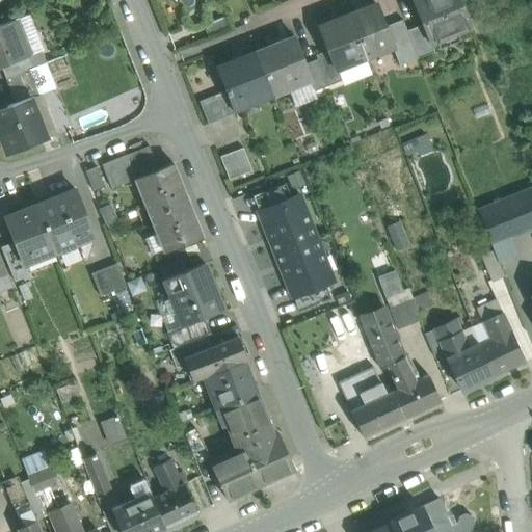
[(411,0),(422,25),(429,44),(431,44),(471,27),(459,0),(411,0)]
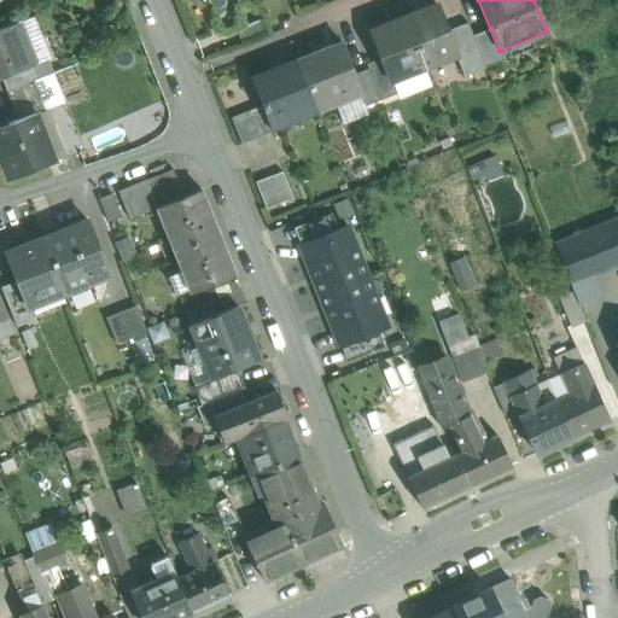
[(421,12),(414,16),(414,15),(406,17),(425,68),(456,56),(456,54),(448,31),(437,5),(433,6),(431,5),(423,9),(421,12)]
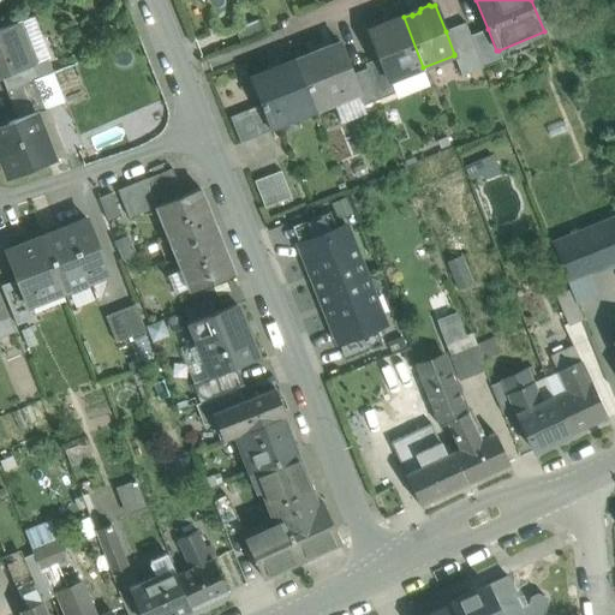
[(404,17),(388,23),(386,22),(375,27),(374,29),(369,31),(380,58),(388,81),(390,79),(423,67),(404,17)]
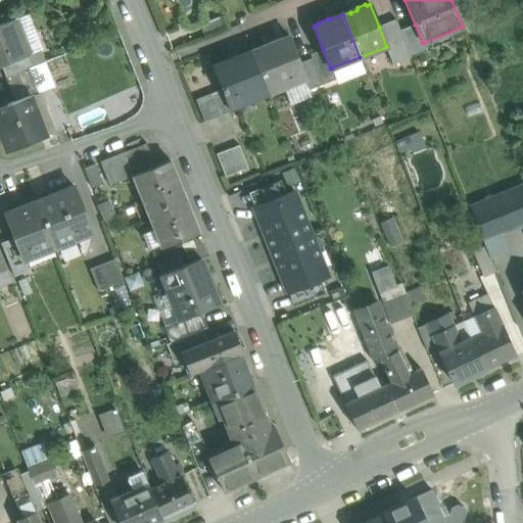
[(223,16),(200,26),(204,37),(227,28),(223,16)]
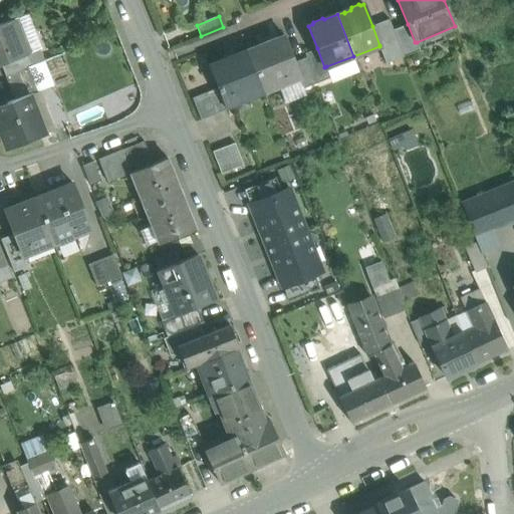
[(14,19),(0,24),(0,64),(1,64),(24,55),(28,54),(14,19)]
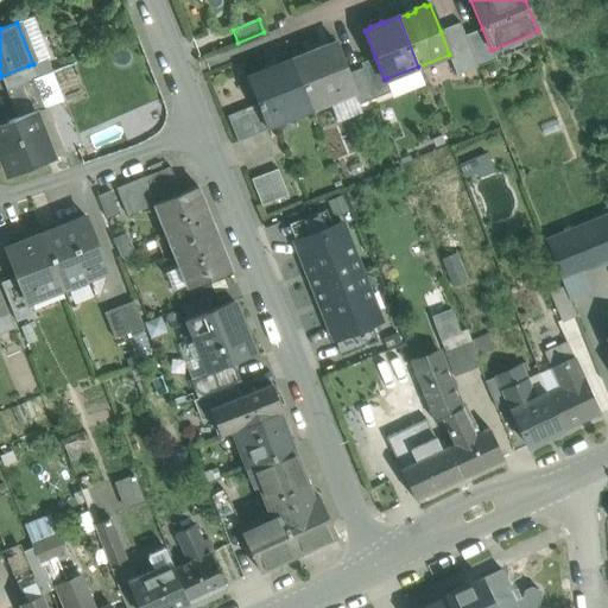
[(460,23),(441,31),(449,54),(449,55),(456,75),(477,68),(464,36),(466,36),(460,23)]
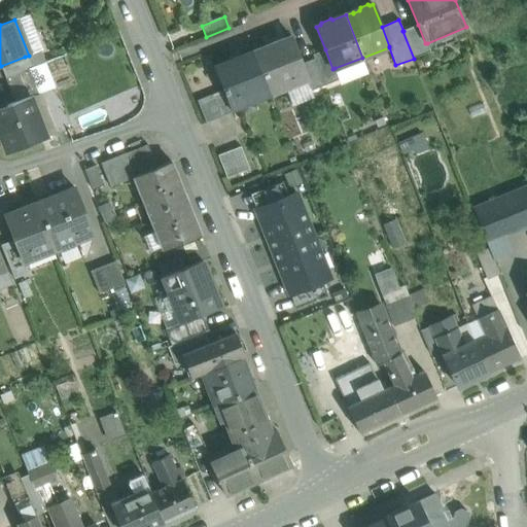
[(403,31),(402,31),(414,59),(430,51),(427,43),(425,43),(418,25),(403,31)]
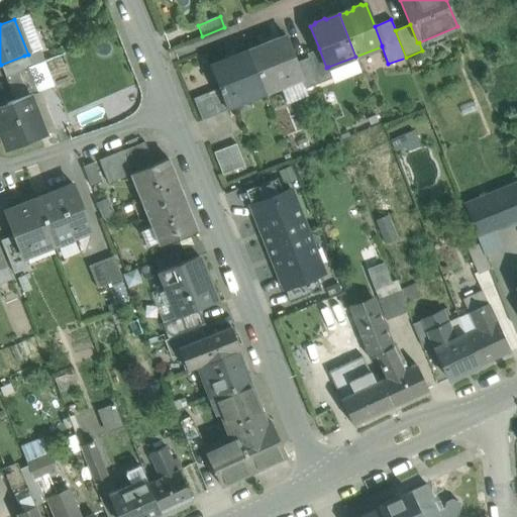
[(286,35),(248,50),(266,95),(303,81),(304,81),(297,63),(286,35)]
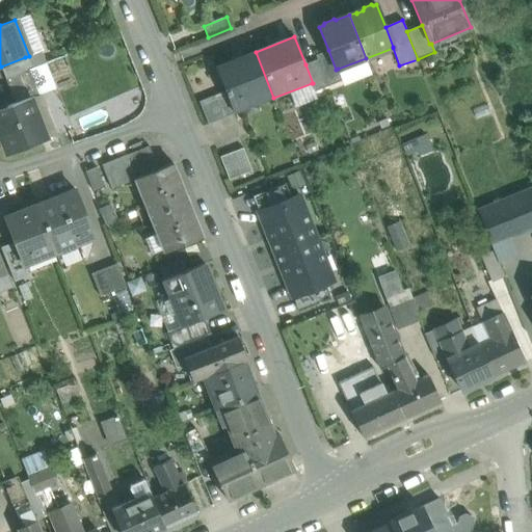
[(336,70),(328,50),(316,55),(317,59),(318,59),(328,86),(342,81),(338,69),(336,70)]
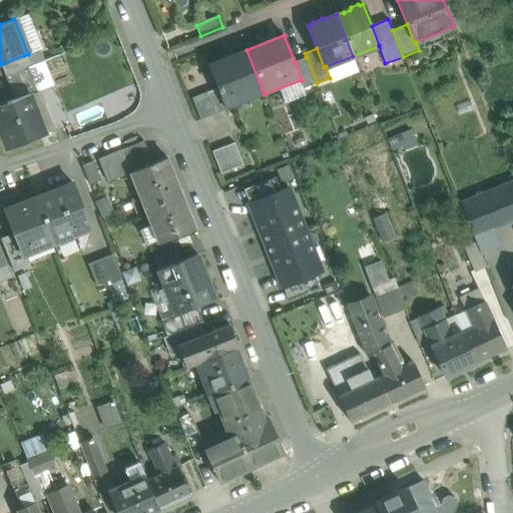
[(246,50),(209,65),(217,87),(217,88),(226,109),(264,94),(246,50)]
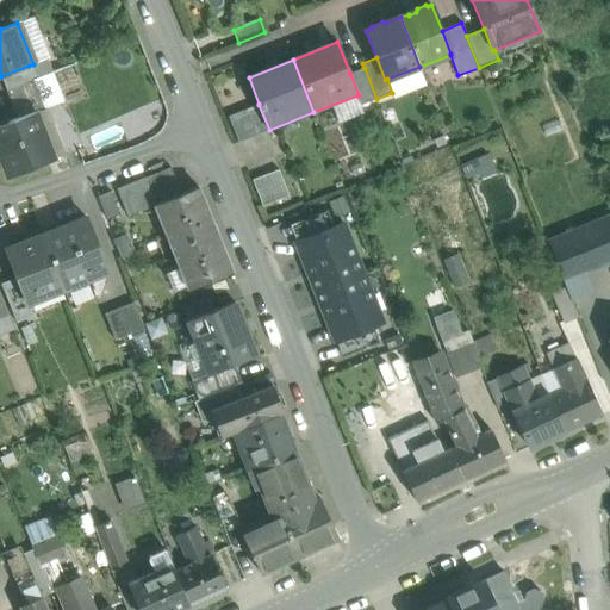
[(29,66),(1,76),(6,91),(7,89),(33,80),(33,79),(29,66)]
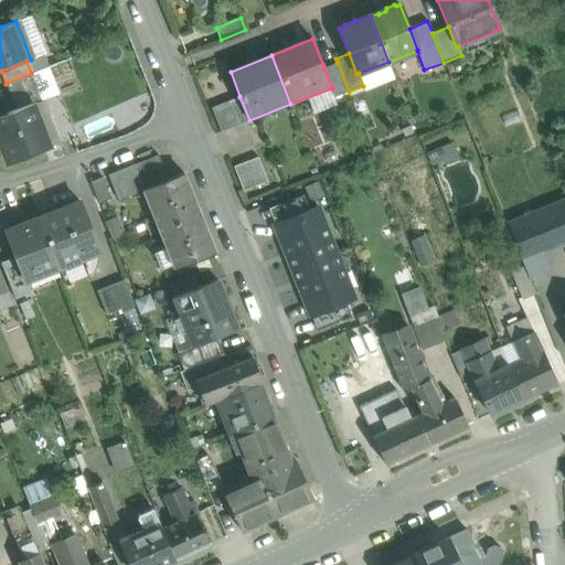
[(337,63),(324,68),(332,88),(331,88),(334,97),(349,92),(338,63),(337,63)]
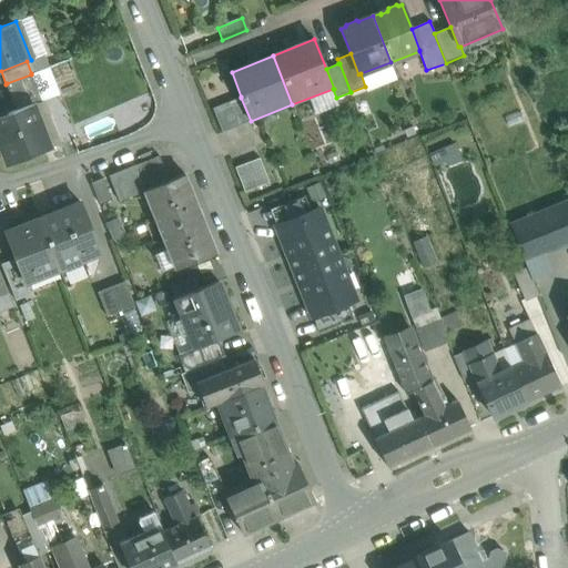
[(31,74),(7,83),(17,111),(27,108),(28,108),(43,102),(32,73),(31,73),(31,74)]
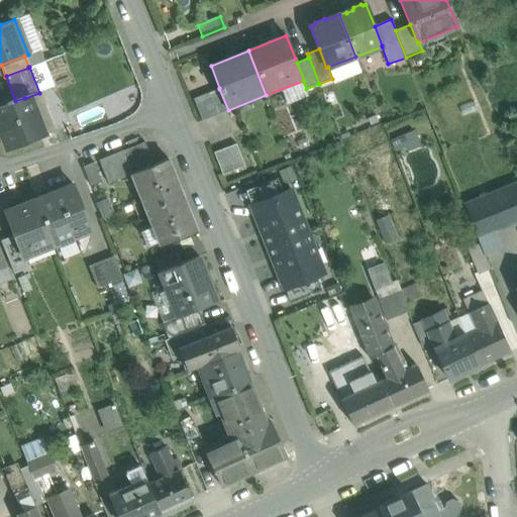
[(219,89),(208,93),(217,115),(228,110),(219,89)]
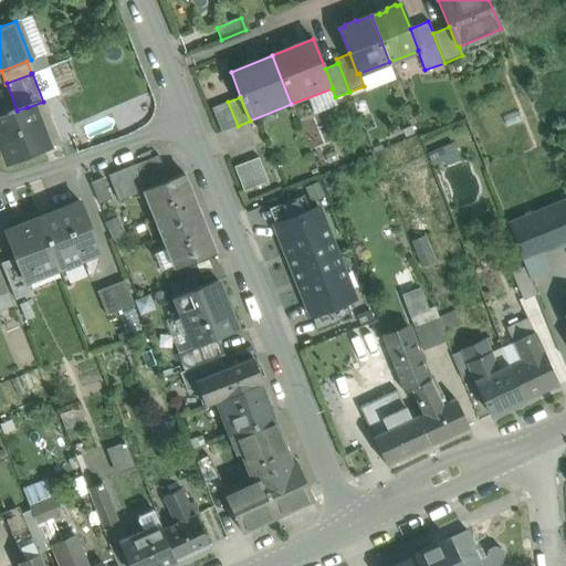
[(28,107),(44,150),(60,144),(43,102),(28,107)]
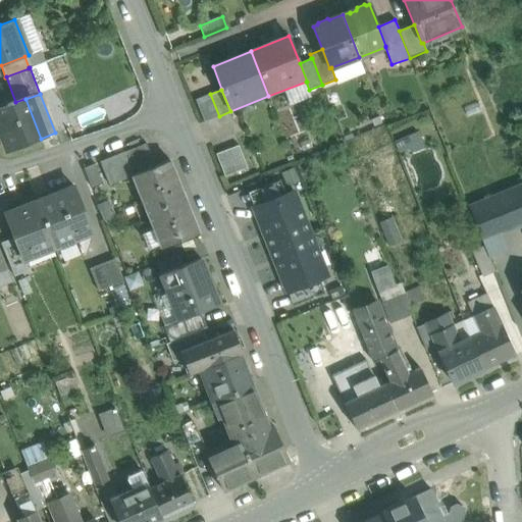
[(210,94),(195,100),(204,122),(219,116),(210,94)]
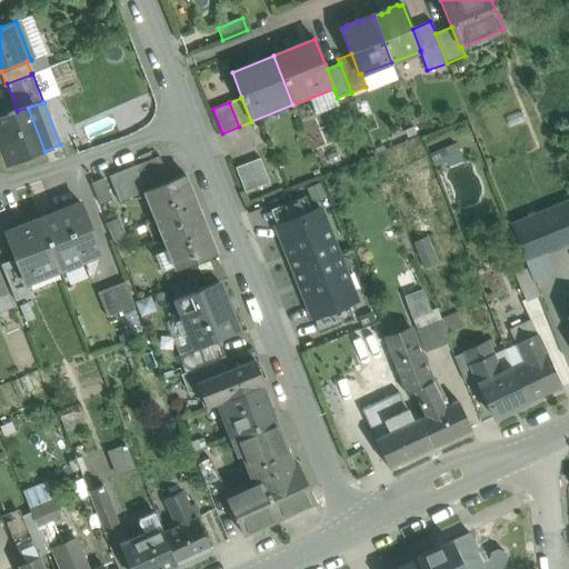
[(17,111),(0,118),(0,145),(8,166),(45,151),(28,108),(27,108),(17,111)]
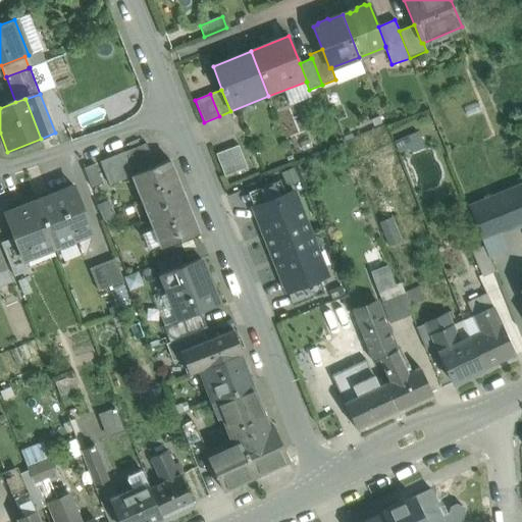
[(406,137),(396,141),(400,152),(411,148),(406,137)]
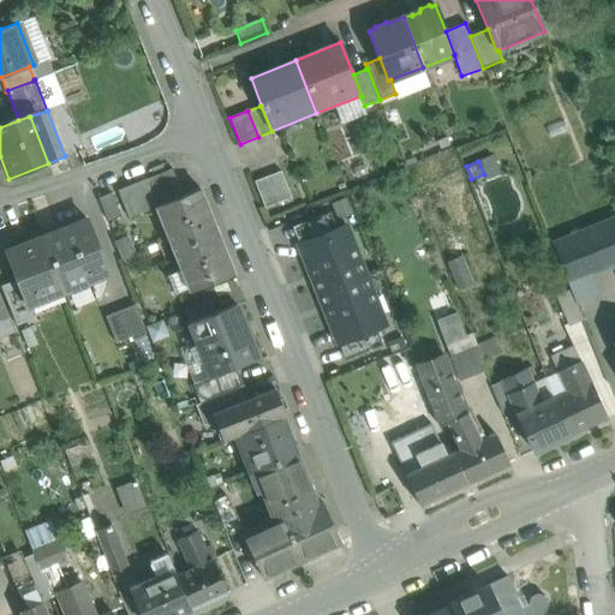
[(183,196),(173,169),(145,180),(156,207),(183,196)]
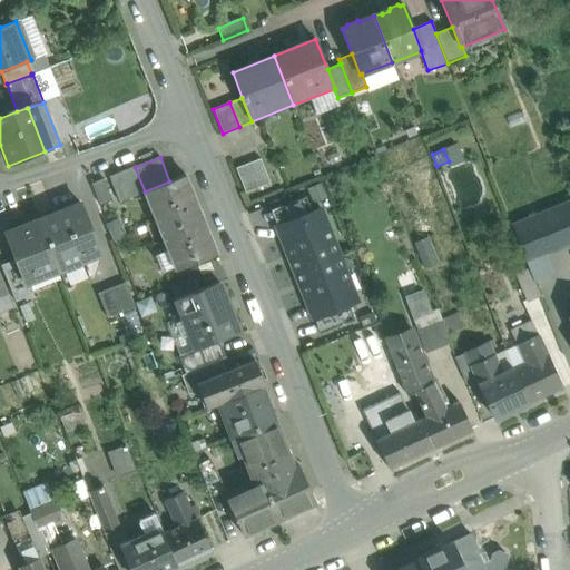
[(261,159),(236,168),(246,193),(271,184),(261,159)]
